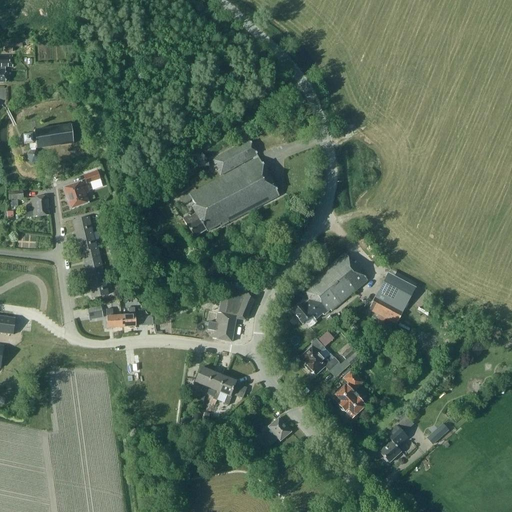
[(23,42),(5,42),(5,53),(13,53),(13,47),(23,47),(23,42)]
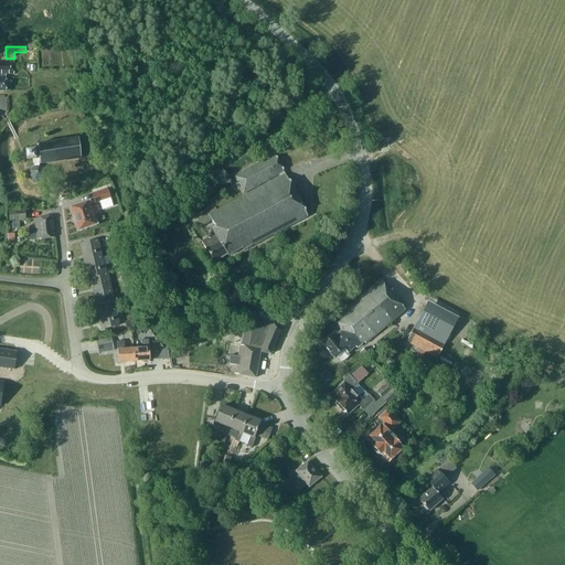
[(0,91),(7,92),(7,74),(14,74),(14,62),(0,62),(0,91)]
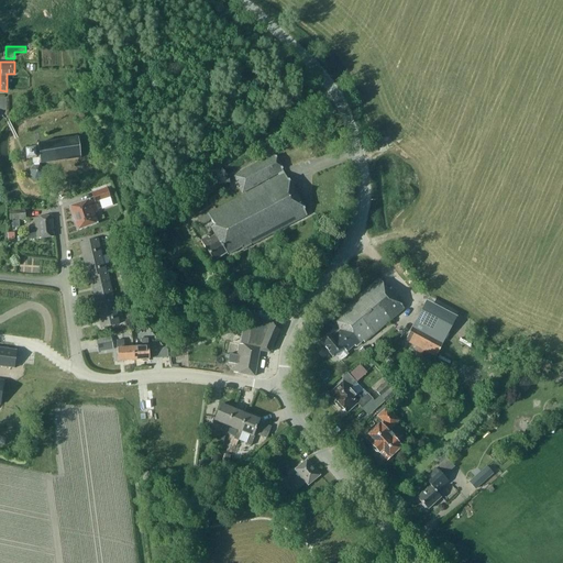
[(81,158),(79,139),(37,144),(37,148),(35,148),(35,150),(25,151),(26,159),(33,159),(33,164),(34,164),(34,166),(31,170),(31,176),(35,179),(41,179),(44,175),(44,169),(40,165),(40,164),(81,158)]
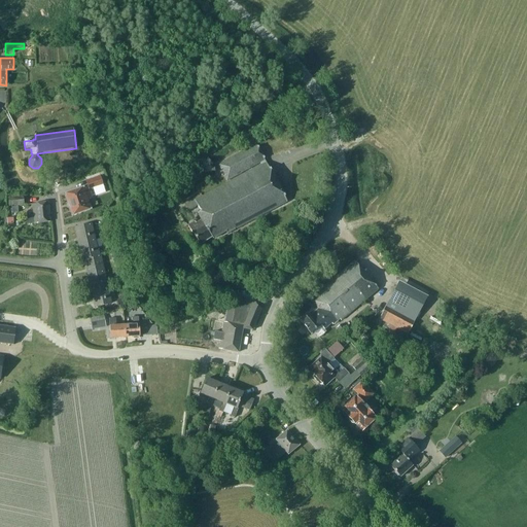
[(288,202),(256,144),(218,165),(229,182),(195,201),(202,212),(198,214),(202,220),(197,223),(196,221),(188,225),(189,227),(200,245),(212,238),(213,239),(226,232),(227,234),(288,202)]
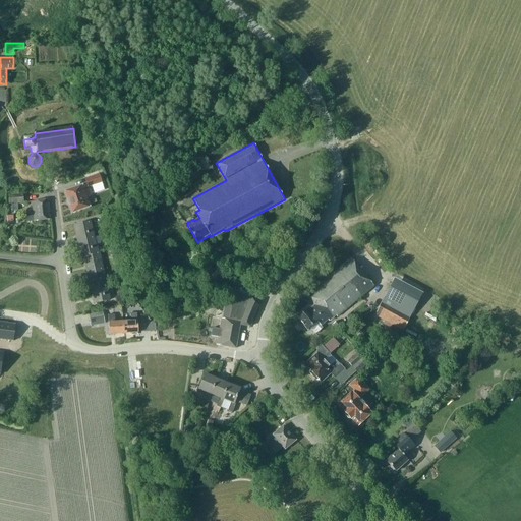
[(102,184),(99,175),(85,179),(88,184),(83,185),(82,185),(64,191),(72,214),(91,208),(88,197),(92,196),(89,188),(102,184)]
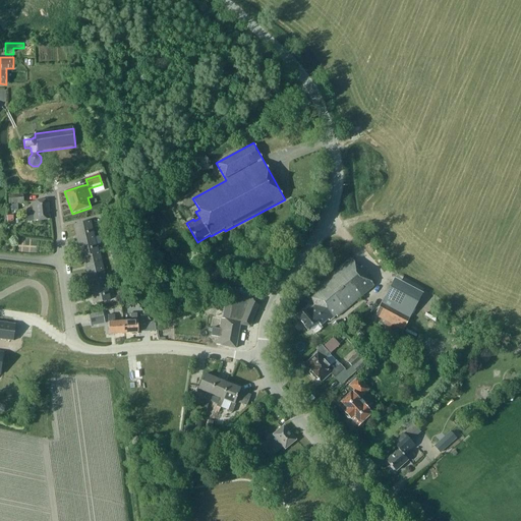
[(34,222),(50,220),(48,200),(32,203),(33,213),(34,221),(34,222)]
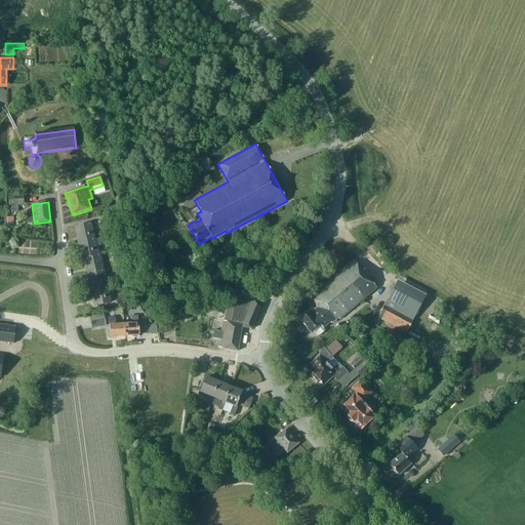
[(33,214),(26,215),(27,224),(34,223),(33,214)]
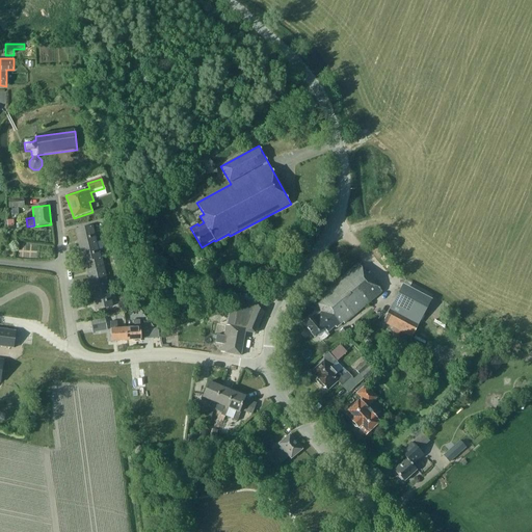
[(80,246),(97,243),(92,227),(76,231),(80,246)]
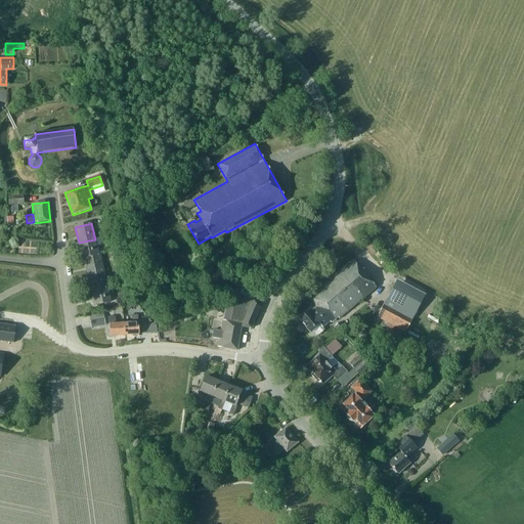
[(98,255),(95,239),(79,243),(82,259),(84,258),(98,255)]
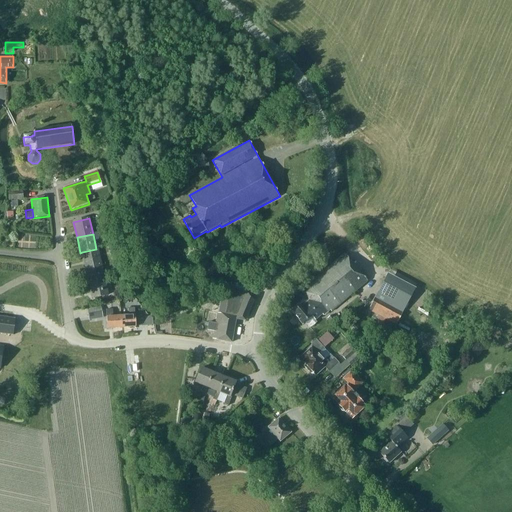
[(86,268),(102,264),(98,248),(96,249),(82,252),(86,268)]
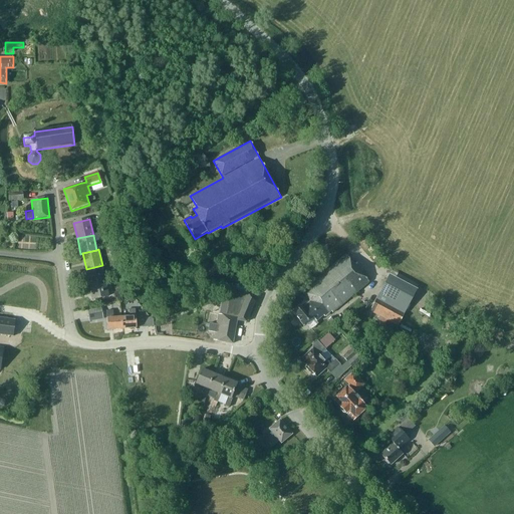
[(369,282),(346,255),(301,292),(310,302),(302,309),(301,307),(293,314),(304,326),(313,318),(316,322),(323,316),(325,317),(331,311),(333,313),(369,282)]
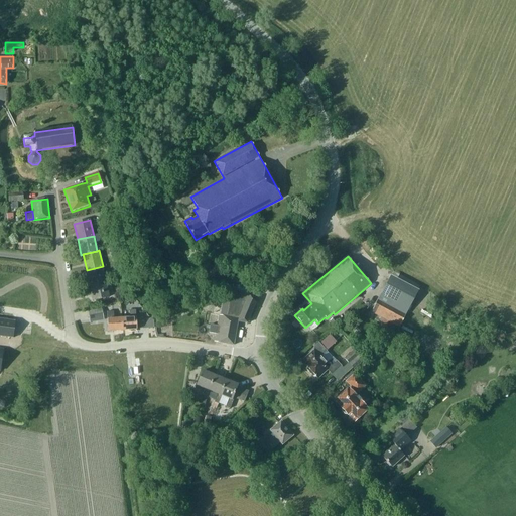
[(106,281),(103,266),(87,270),(90,285),(106,281)]
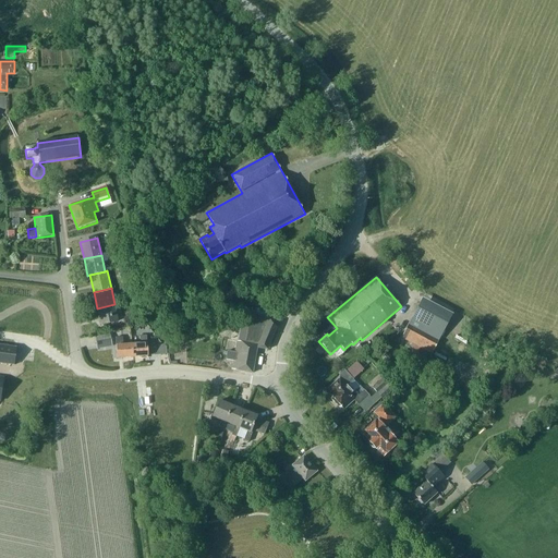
[(101,326),(119,322),(114,304),(97,308),(101,326)]
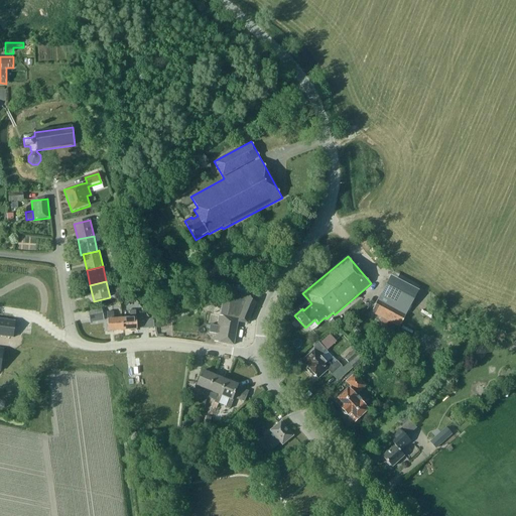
[(250,295),(236,289),(235,298),(231,297),(228,317),(220,315),(218,327),(211,325),(209,333),(216,335),(215,342),(234,345),(238,321),(248,324),(257,301),(253,297),(250,295)]
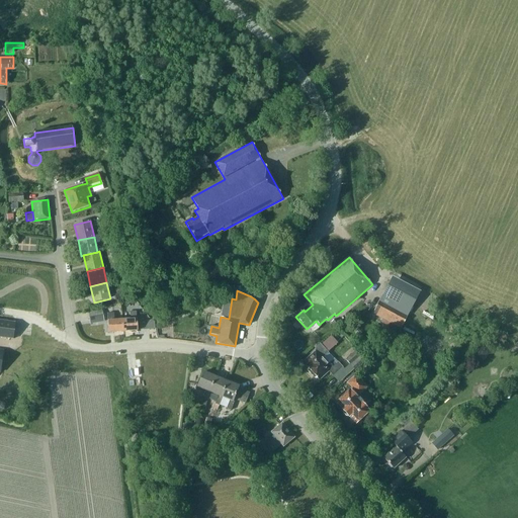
[(383,295),(373,314),(382,319),(391,323),(402,329),(408,317),(390,308),(394,300),(383,295)]
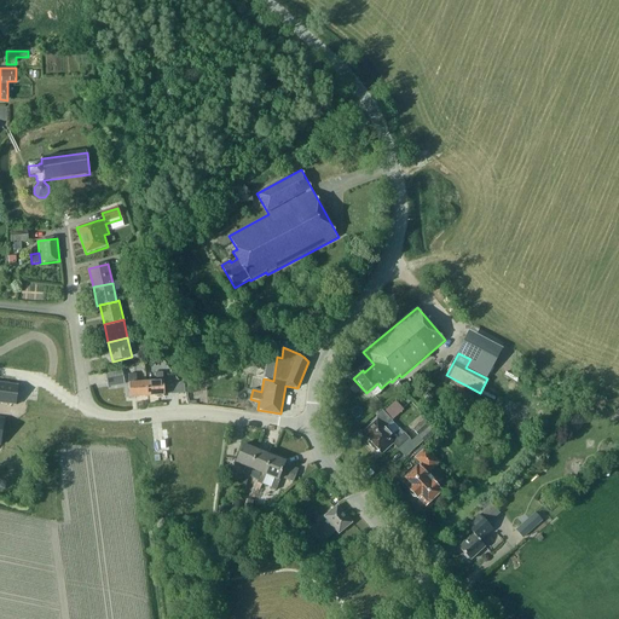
[(106,372),(108,381),(125,377),(122,370),(106,372)]
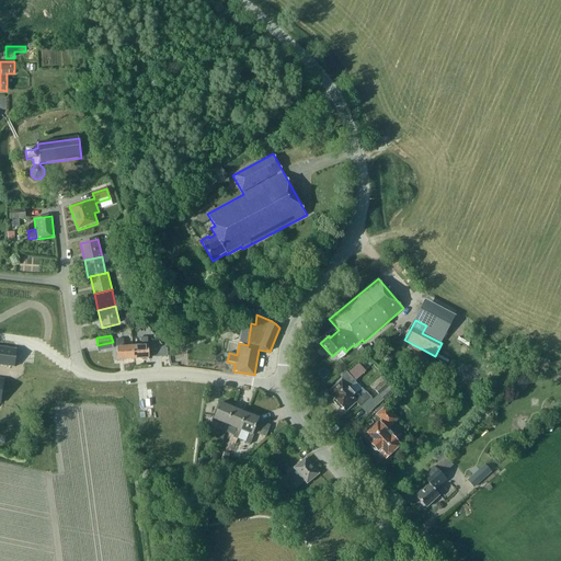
[(133,346),(134,359),(149,358),(148,346),(148,338),(141,339),(141,346),(133,346)]
